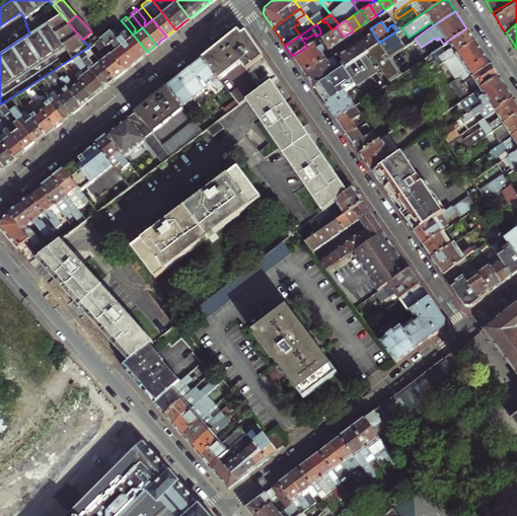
[(329,31),(337,42),(341,40),(344,37),(337,26),(331,29),(329,31)]
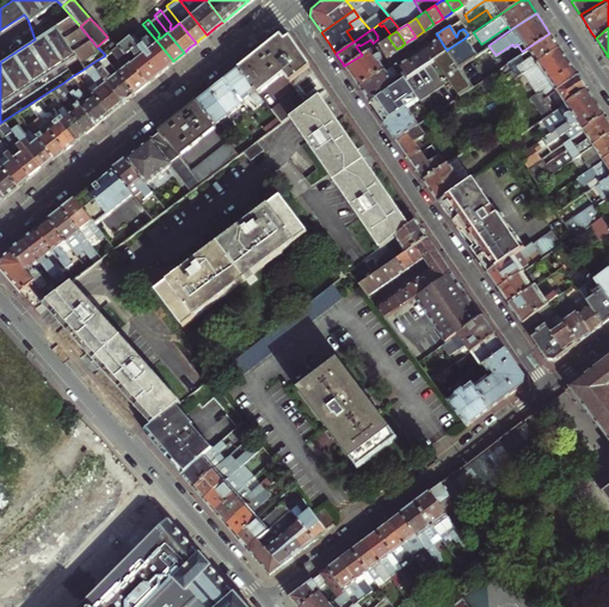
[(523,70),(559,47),(555,42),(549,33),(522,51),(506,62),(516,75),(523,70)]
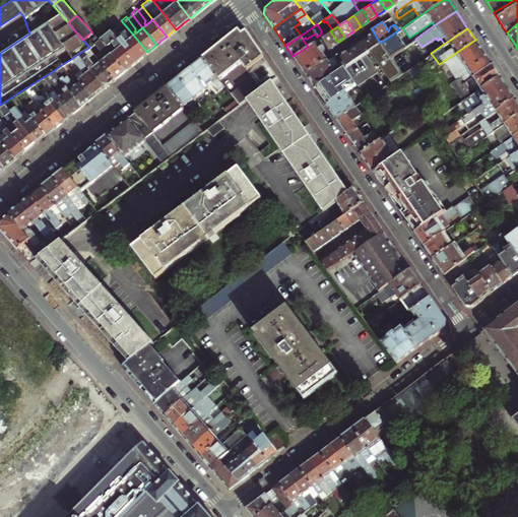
[(110,29),(100,39),(124,70),(133,63),(141,56),(122,33),(116,37),(110,29)]
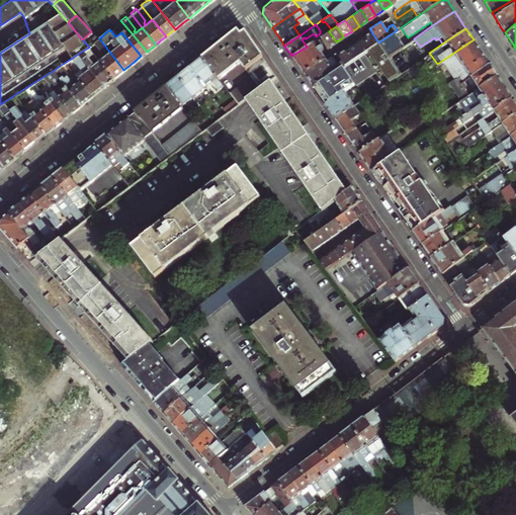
[(201,57),(218,78),(239,61),(245,69),(261,56),(243,30),(240,33),(236,29),(220,41),(201,57)]
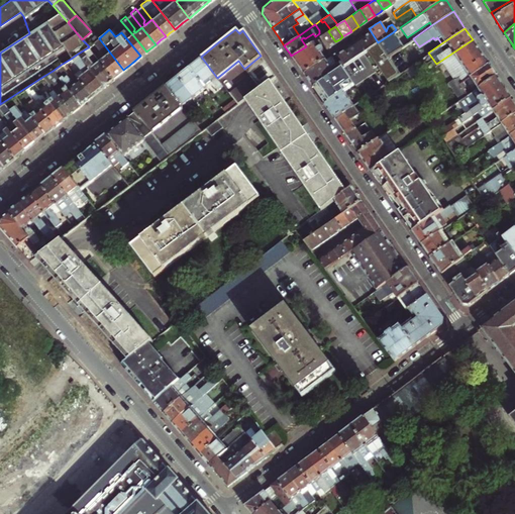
[(123,30),(121,32),(140,56),(142,55),(143,54),(146,52),(132,34),(130,36),(129,37),(123,30)]
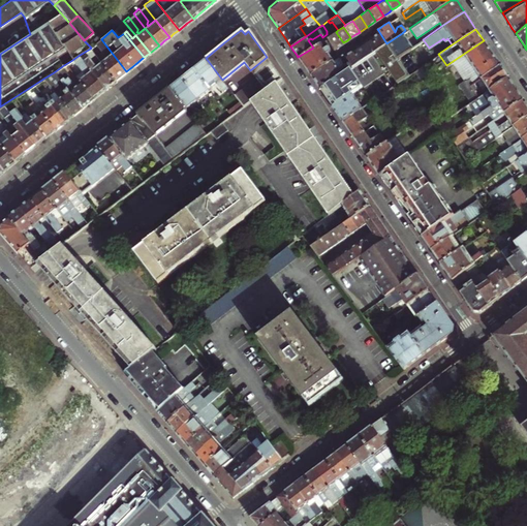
[(336,32),(327,37),(334,49),(339,45),(343,42),(336,32)]
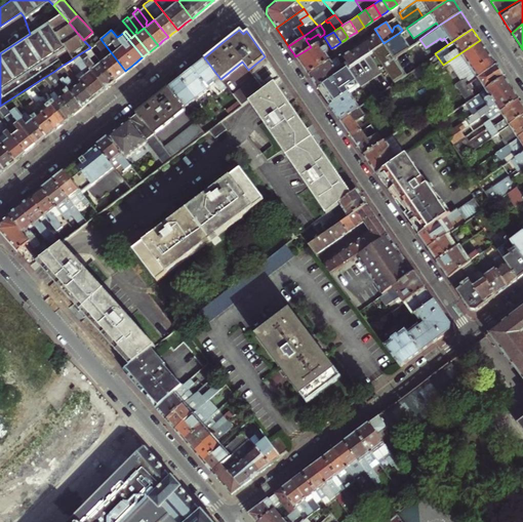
[(372,34),(368,37),(375,48),(384,43),(376,32),(372,34)]
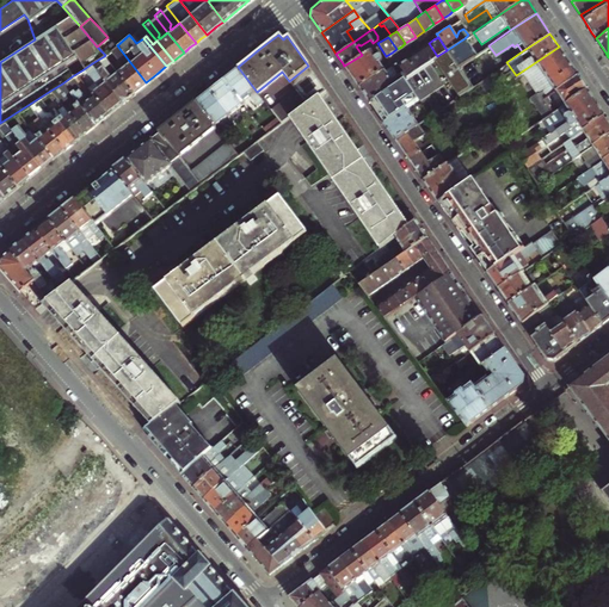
[(475,54),(465,38),(447,50),(457,66),(474,55),(475,54)]
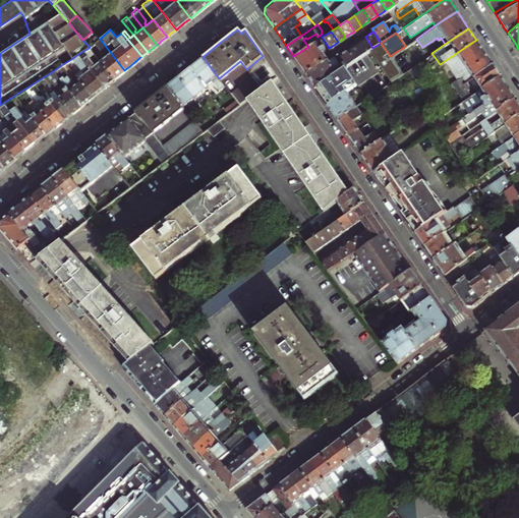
[(361,40),(356,43),(364,54),(369,50),(372,48),(365,37),(361,40)]
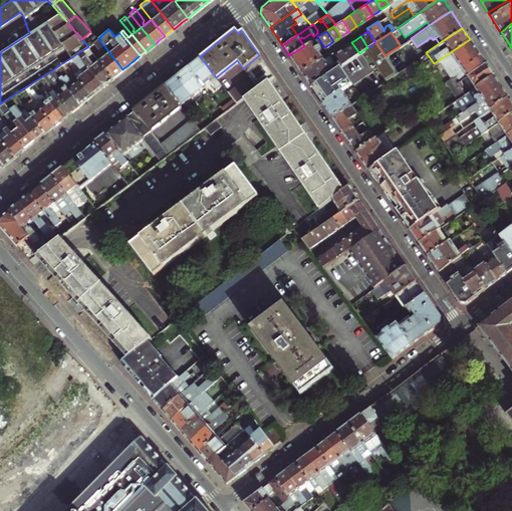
[(87,47),(111,77),(117,73),(122,69),(98,38),(91,44),(88,46),(87,47)]
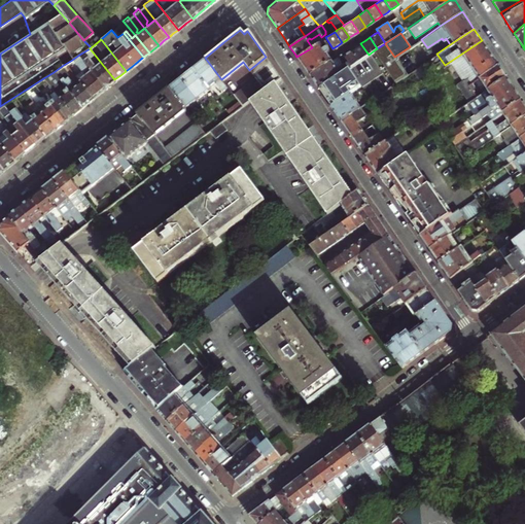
[(479,77),(497,64),(492,56),(482,40),(451,61),(462,78),(462,79),(462,80),(457,83),(468,101),(471,99),(476,96),(470,88),(467,84),(473,81),(479,77)]
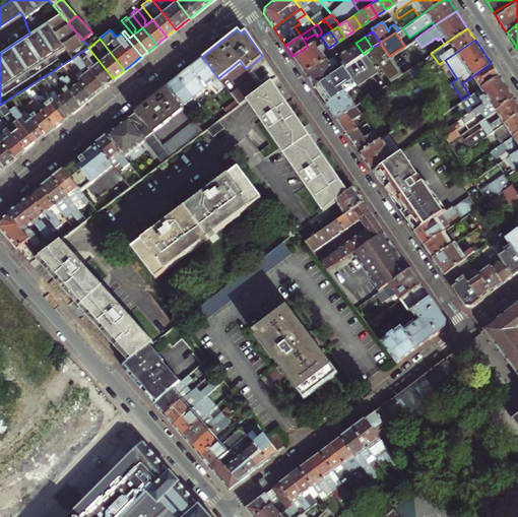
[(298,63),(304,72),(325,57),(321,52),(323,51),(324,48),(323,46),(320,46),(318,47),(315,42),(308,47),(293,56),(298,63)]
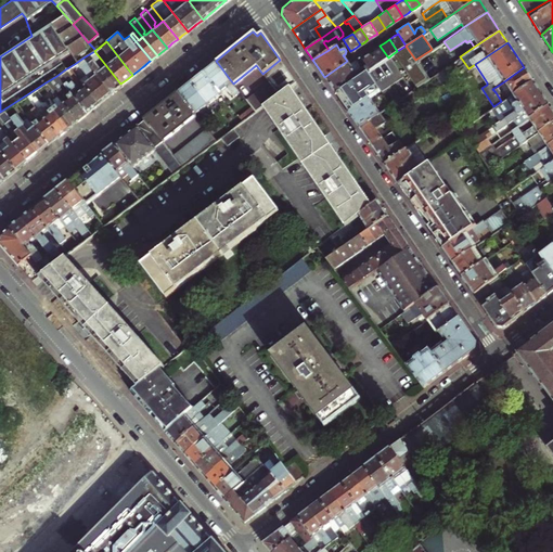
[(376,48),(371,51),(378,63),(387,58),(388,58),(380,46),(376,48)]
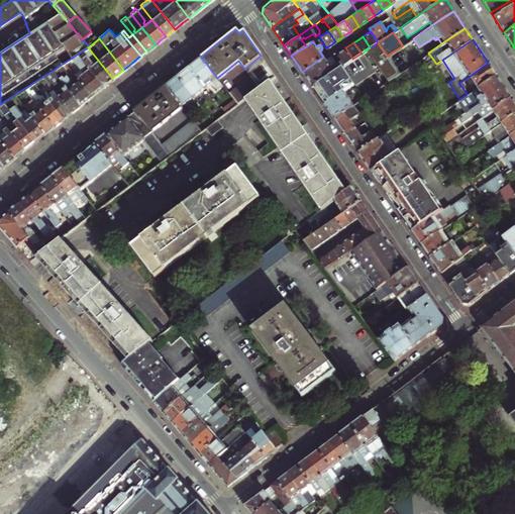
[(378,42),(370,47),(367,49),(378,67),(389,60),(387,56),(378,42)]
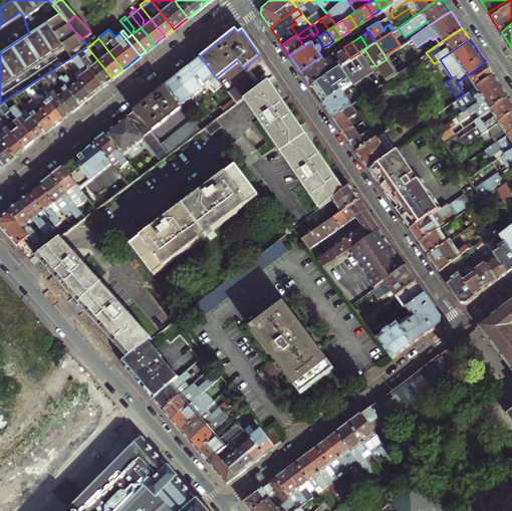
[(77,53),(102,85),(107,81),(111,77),(87,47),(77,53)]
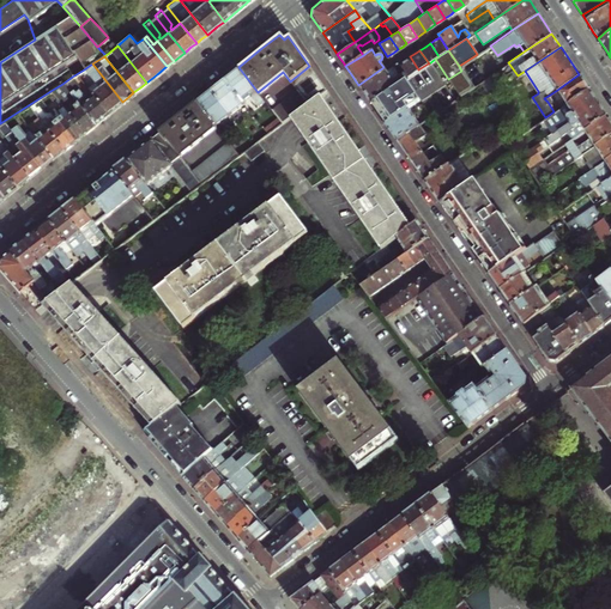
[(399,64),(404,69),(409,77),(410,75),(418,69),(410,56),(405,60),(399,64)]
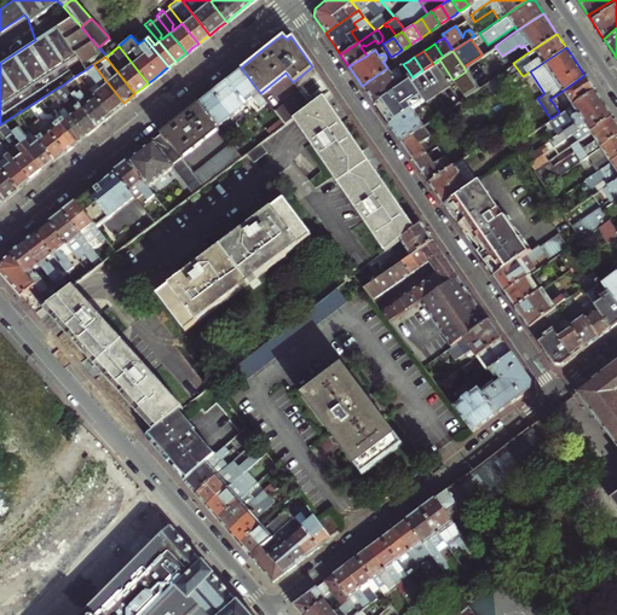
[(87,87),(91,92),(109,115),(116,108),(124,103),(93,64),(85,70),(93,81),(87,87)]
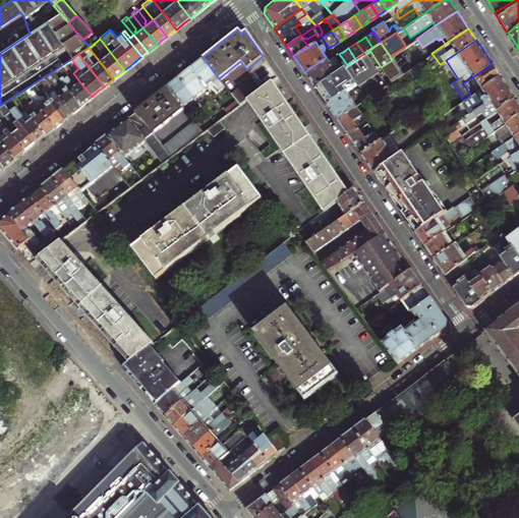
[(355,59),(348,64),(354,73),(369,63),(363,54),(355,59)]
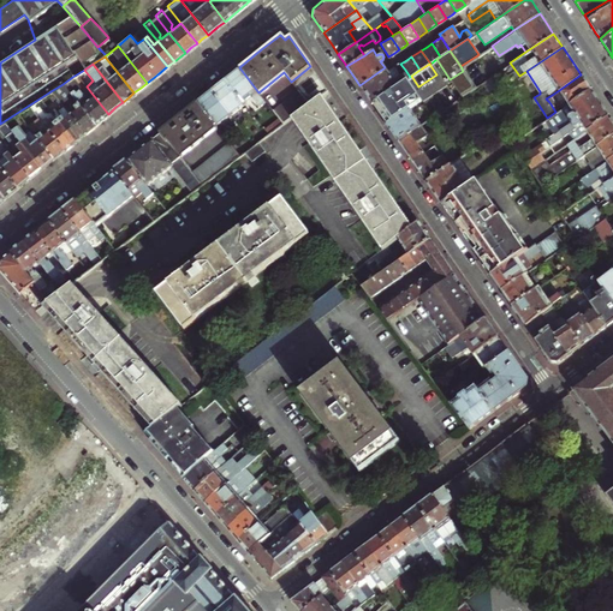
[(372,102),(388,91),(406,79),(410,77),(405,70),(402,72),(400,71),(398,73),(392,65),(386,70),(385,67),(359,85),(364,93),(372,102)]
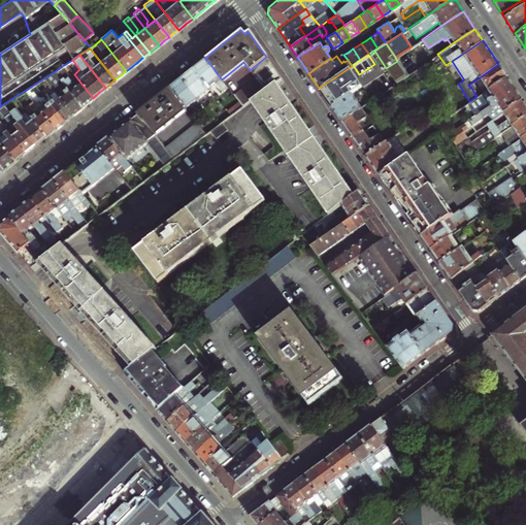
[(254,75),(264,88),(273,80),(280,76),(272,66),(266,57),(250,70),(254,75)]
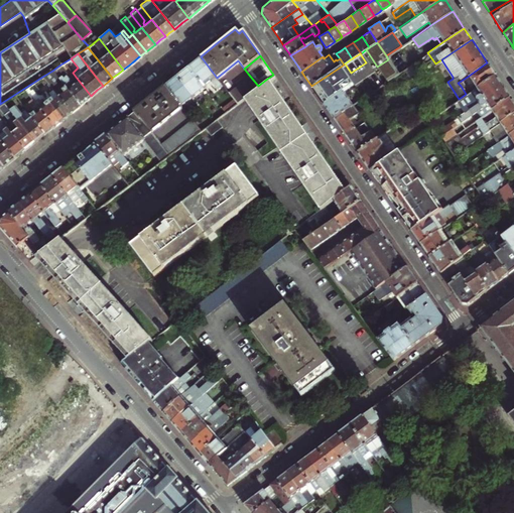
[(223,86),(217,78),(201,56),(195,60),(188,66),(203,85),(210,80),(218,89),(223,86)]
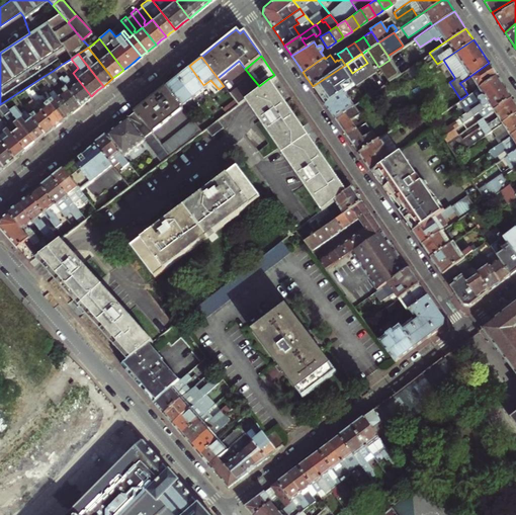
[(428,66),(422,58),(416,62),(421,70),(428,66)]
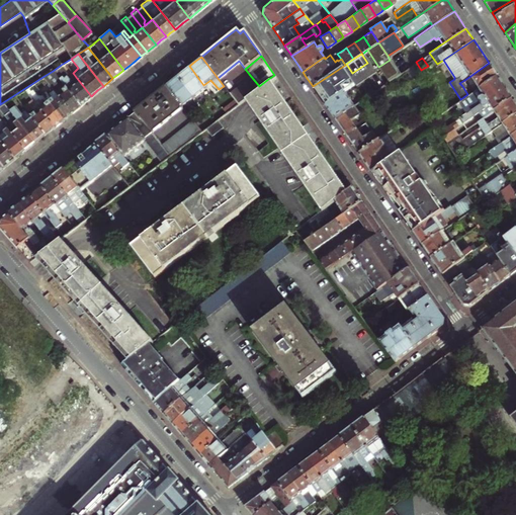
[(400,73),(390,60),(378,67),(389,81),(400,73)]
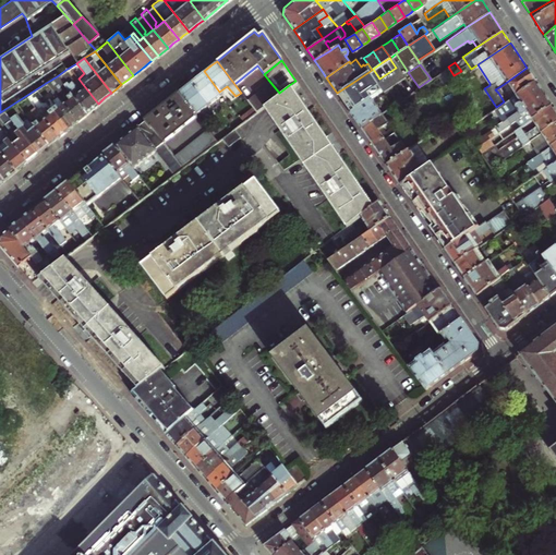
[(515,94),(535,81),(532,76),(527,68),(507,82),(515,94)]
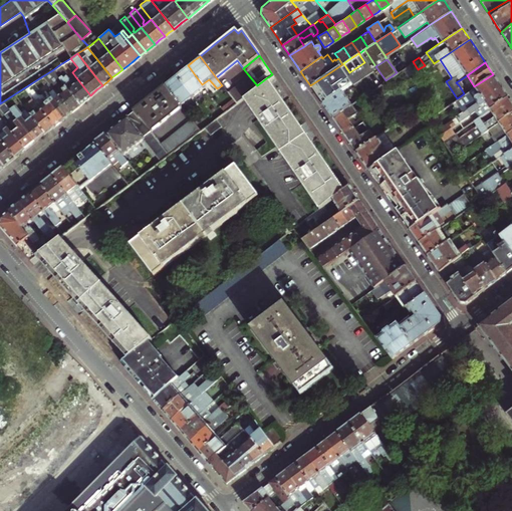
[(61,80),(64,84),(79,103),(85,98),(90,95),(75,76),(70,80),(65,74),(67,72),(60,64),(52,70),(58,77),(61,80)]
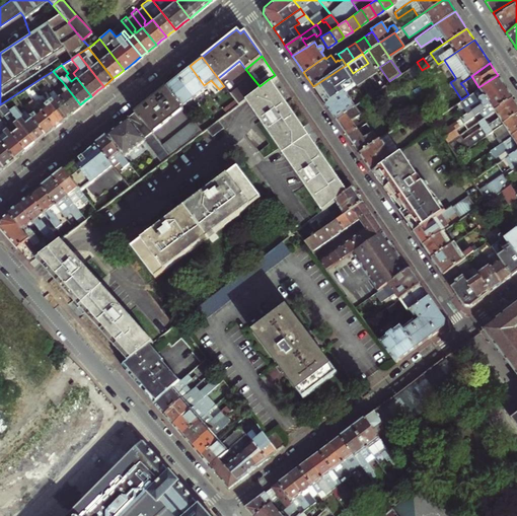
[(204,85),(190,66),(183,71),(177,76),(193,95),(205,86),(204,85)]
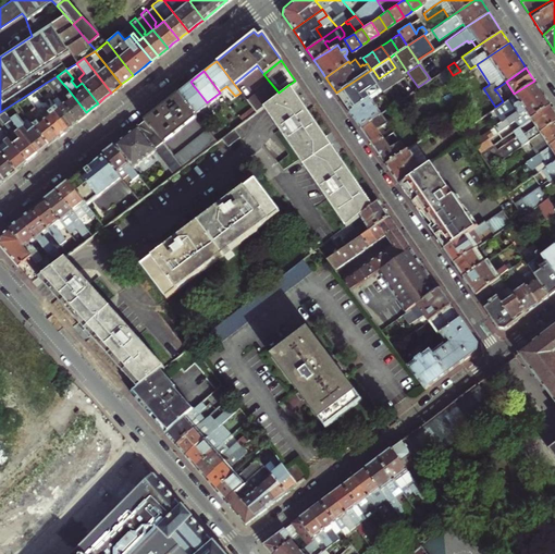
[(352,83),(336,93),(343,101),(349,111),(369,98),(366,94),(378,86),(368,72),(352,83)]
